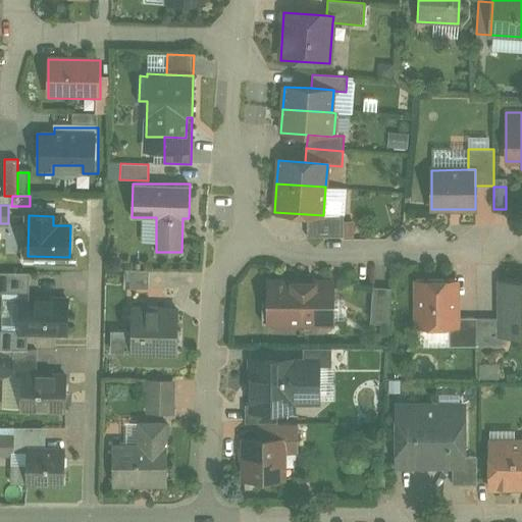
[(344,221),(307,221),(307,238),(344,238),(344,221)]
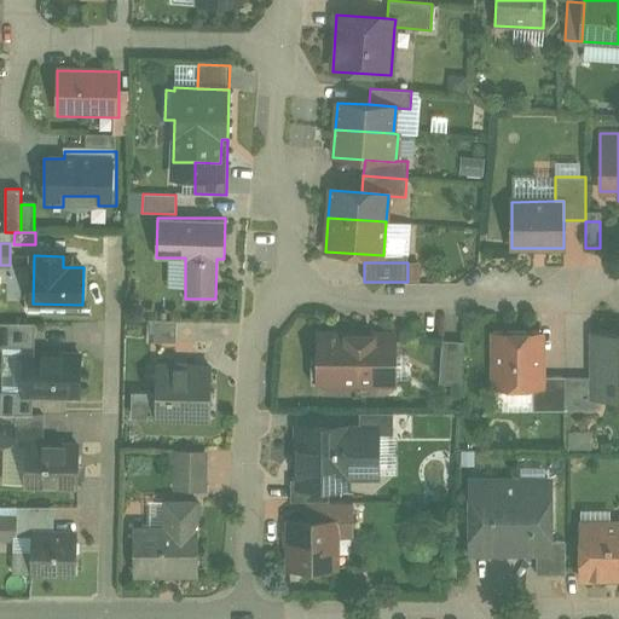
[(175,320),(146,319),(146,341),(175,341),(175,320)]
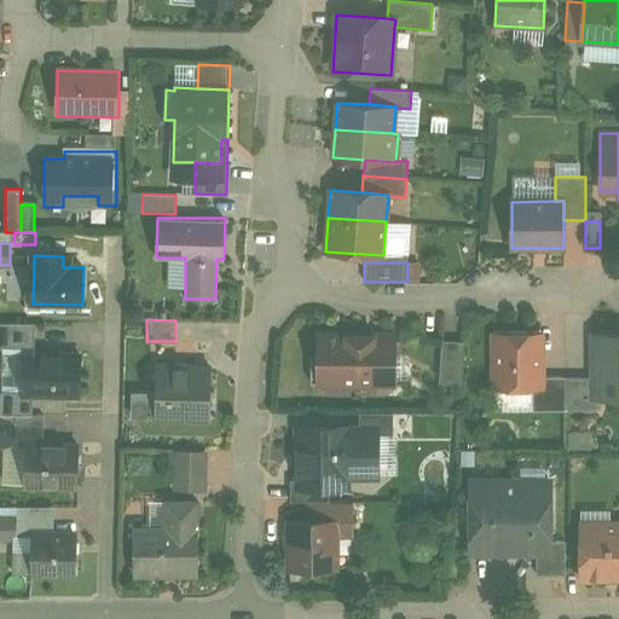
[(33,325),(4,324),(3,346),(32,347),(33,325)]
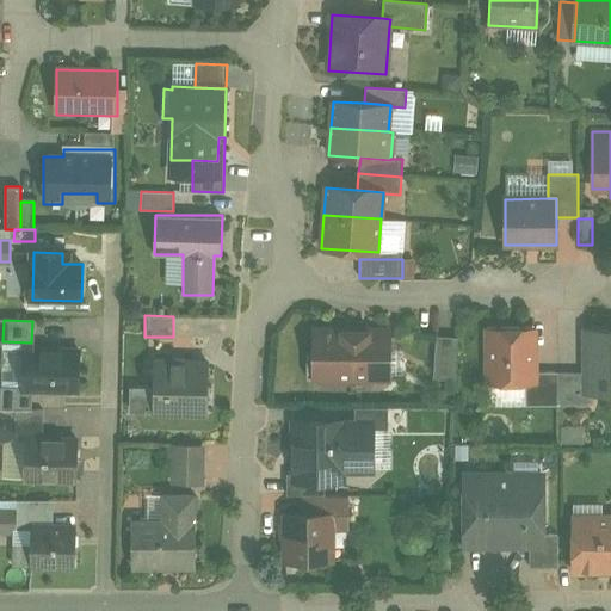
[(610,329),(586,331),(586,372),(586,393),(588,393),(610,392),(610,329)]
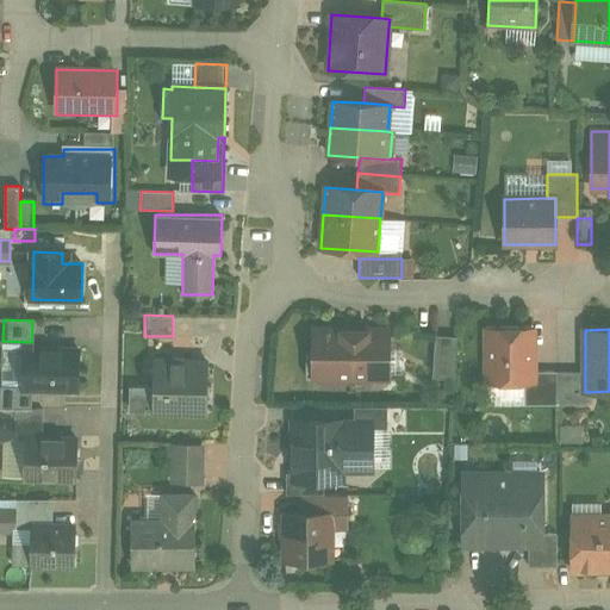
[(352,330),(313,330),(313,352),(306,352),(306,378),(352,378),(352,330)]
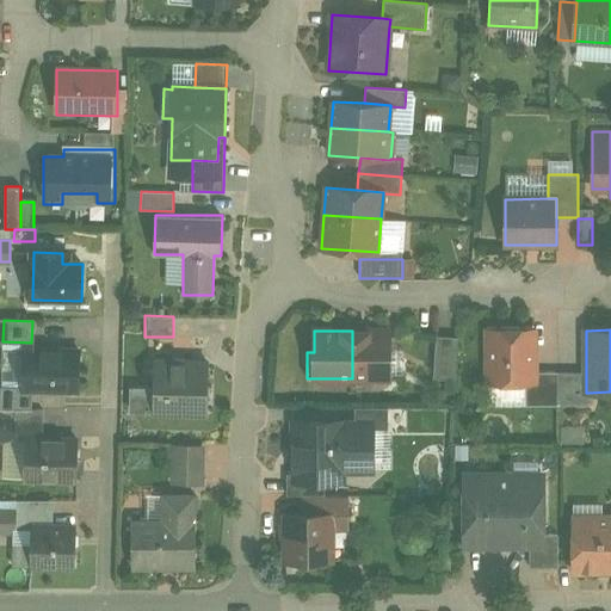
[(389,331),(352,331),(352,378),(389,378),(389,331)]
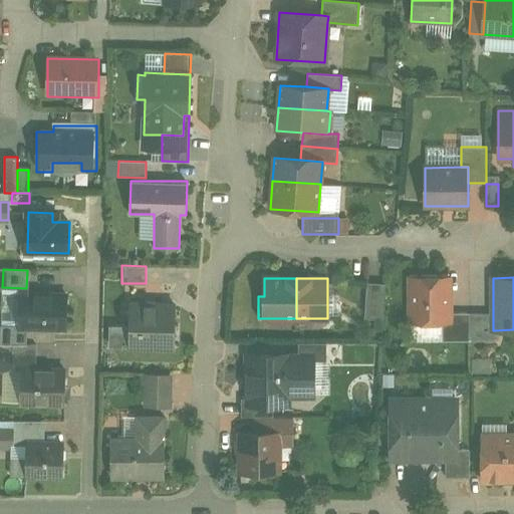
[(449,278),(411,278),(411,321),(442,321),(449,321),(449,313),(449,278)]
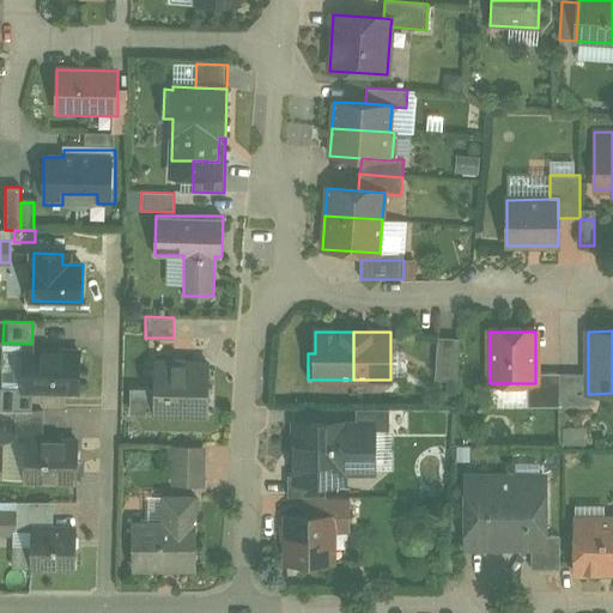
[(459,338),(437,337),(435,380),(456,381),(459,338)]
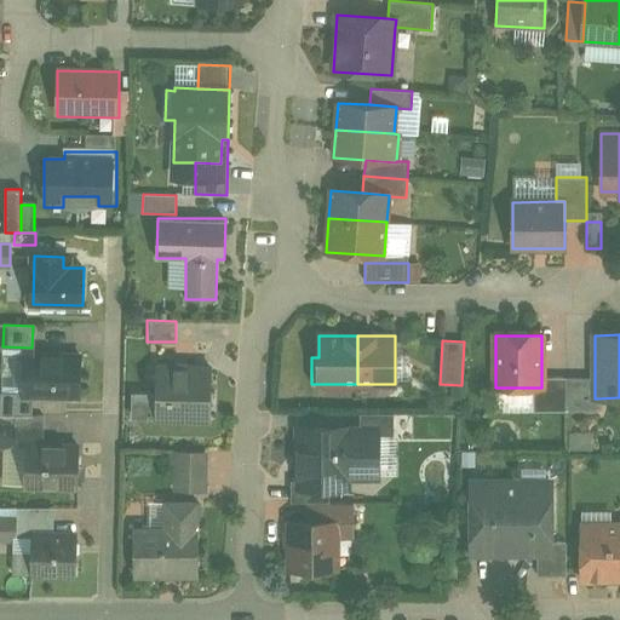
[(81,356),(26,356),(26,395),(81,396),(81,356)]
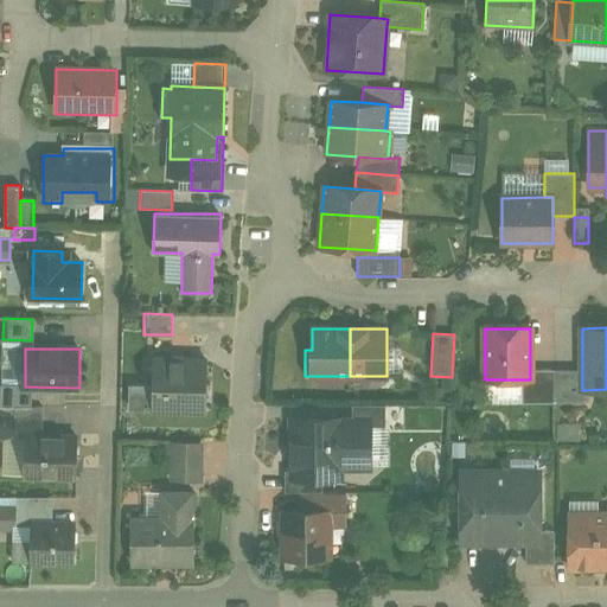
[(203,363),(171,363),(171,358),(153,358),(152,409),(204,410),(206,358),(203,358),(203,363)]
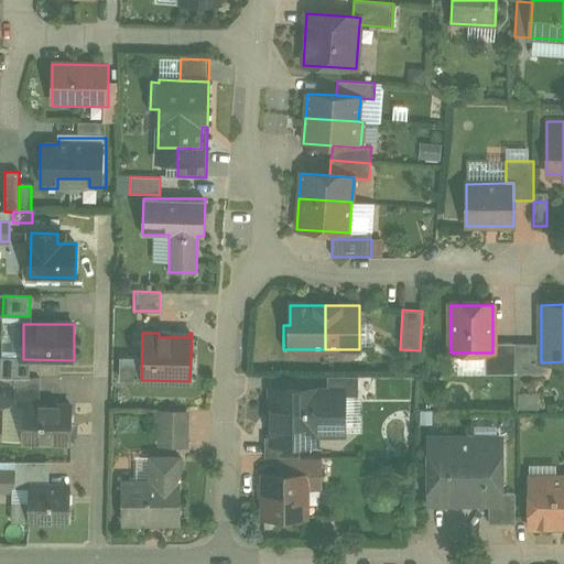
[(514,344),(492,344),(492,353),(485,353),(485,375),(514,375),(514,372),(514,344)]
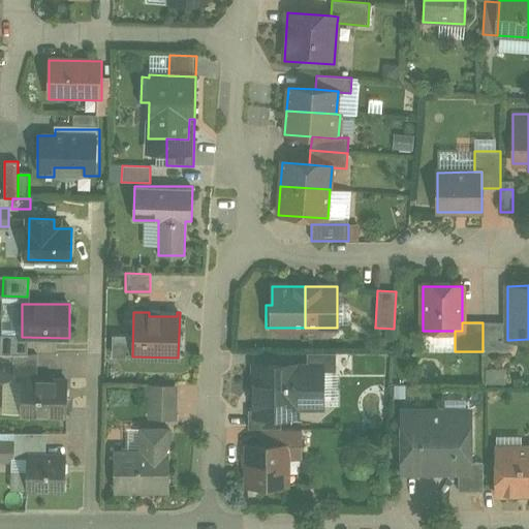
[(507,322),(483,322),(483,349),(509,349),(509,340),(507,340),(507,322)]
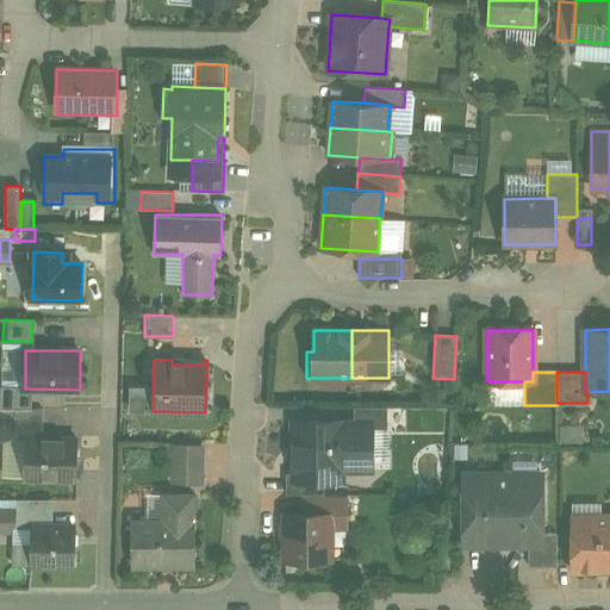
[(387,406),(354,406),(354,421),(372,421),(372,429),(387,429),(387,406)]
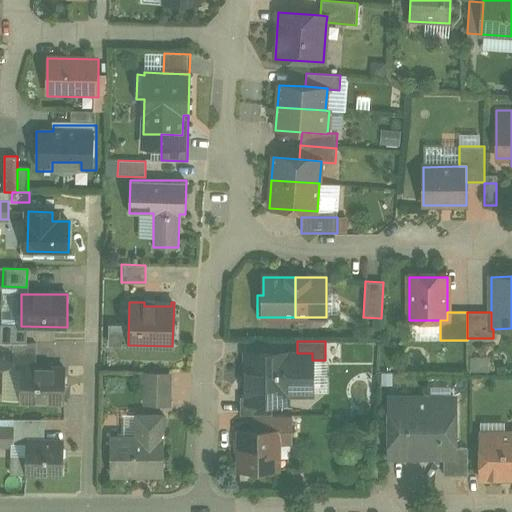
[(12,352),(0,351),(0,369),(12,370),(12,352)]
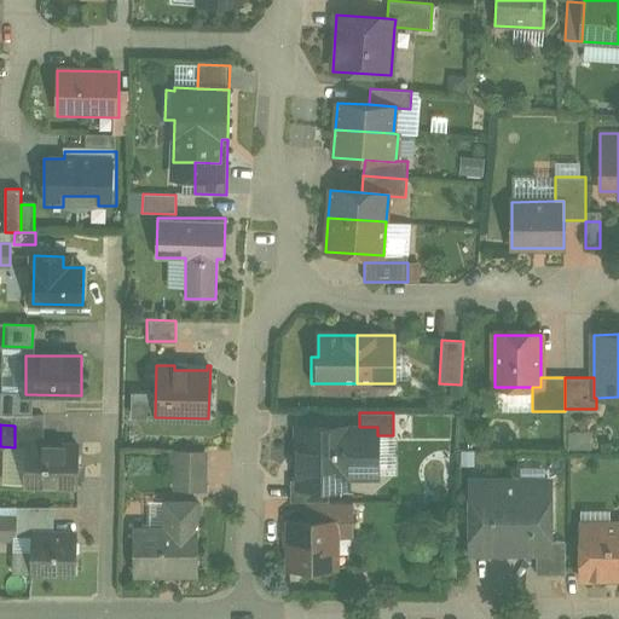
[(359,427),(298,427),(298,480),(298,487),(329,487),(346,486),(346,476),(369,476),(369,452),(377,452),(377,435),(377,427),(359,427)]
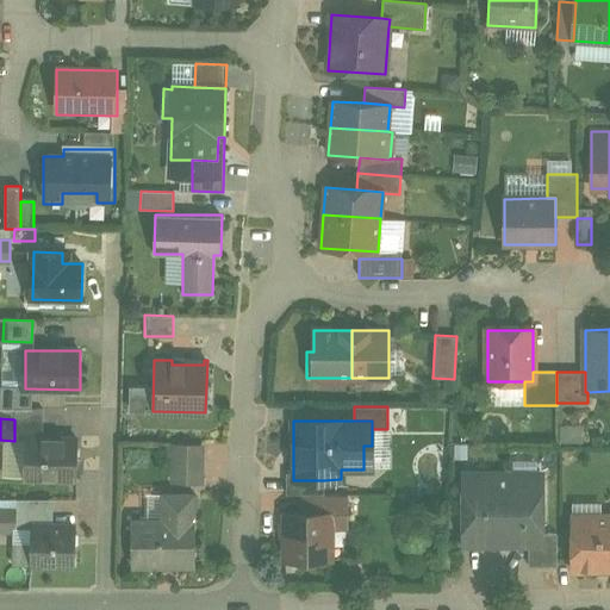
[(76,440),(26,439),(25,479),(75,480),(76,440)]
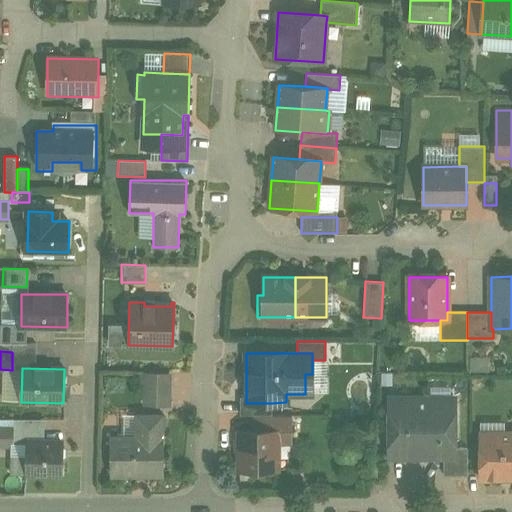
[(169,373),(142,372),(142,386),(146,387),(145,405),(168,406),(169,373)]
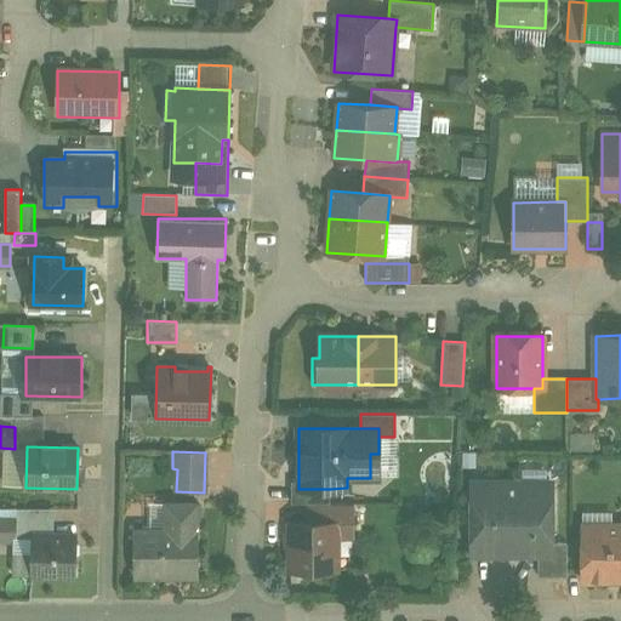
[(330,489),(298,489),(298,482),(291,482),(291,503),(308,503),(330,503),(330,489)]
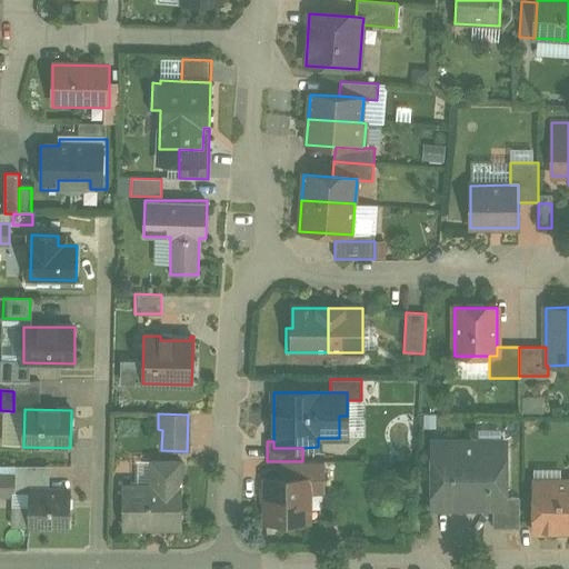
[(505,443),(433,443),(433,507),(492,507),(505,507),(505,498),(505,443)]
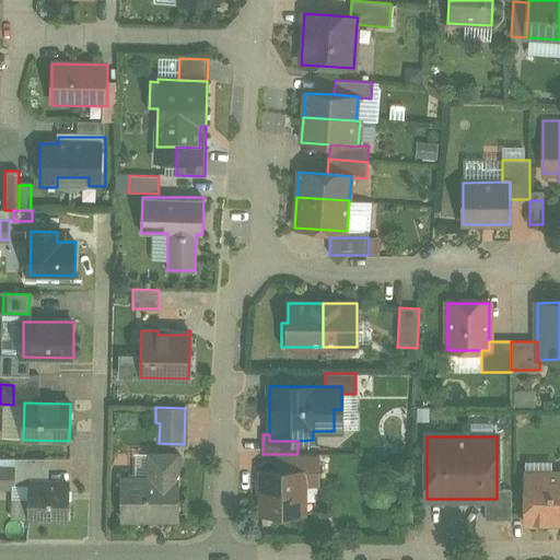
[(298,454),(278,454),(278,471),(303,471),(303,473),(317,473),(317,454),(298,454)]
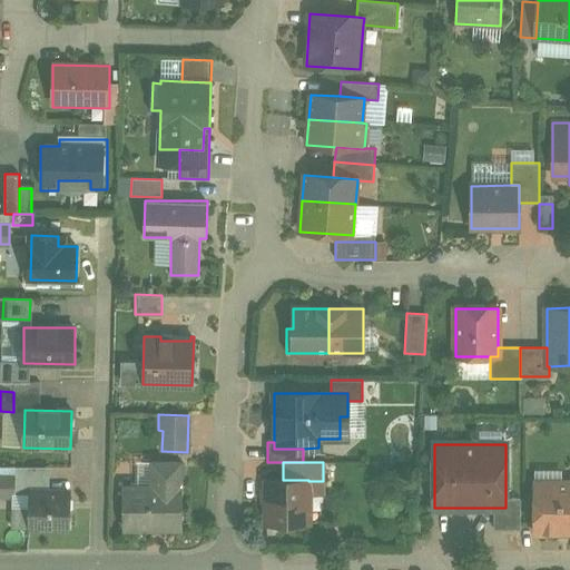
[(154,488),(123,488),(124,529),(182,529),(182,488),(180,488),(180,463),(154,463),(154,488)]
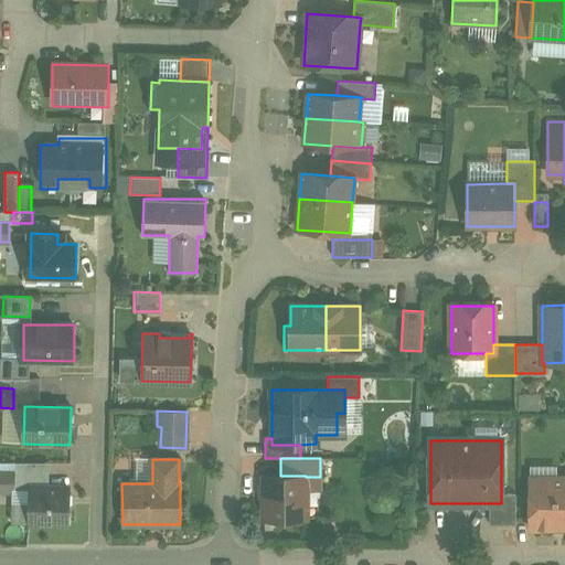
[(49,465),(18,464),(17,484),(49,484),(49,465)]
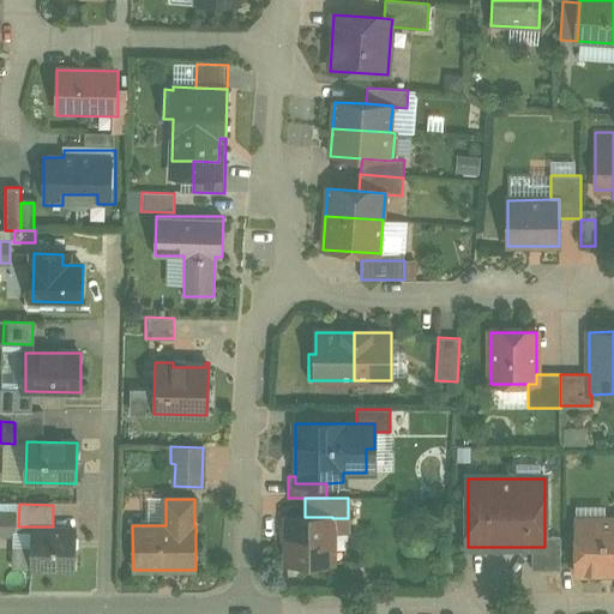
[(16,513),(0,512),(0,534),(16,535),(16,513)]
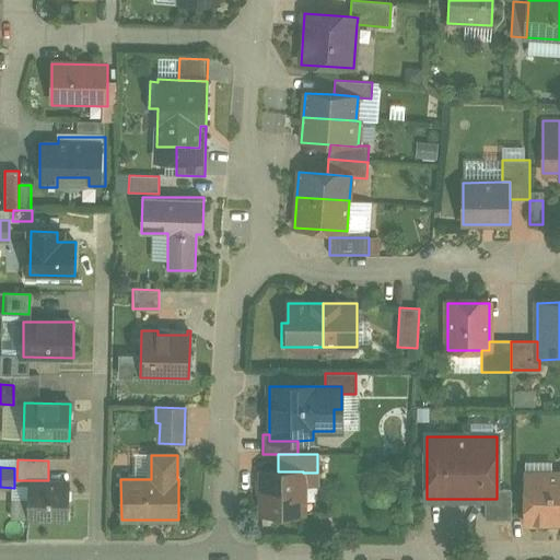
[(278,471),(261,471),(263,513),(303,513),(303,473),(303,471),(278,471)]
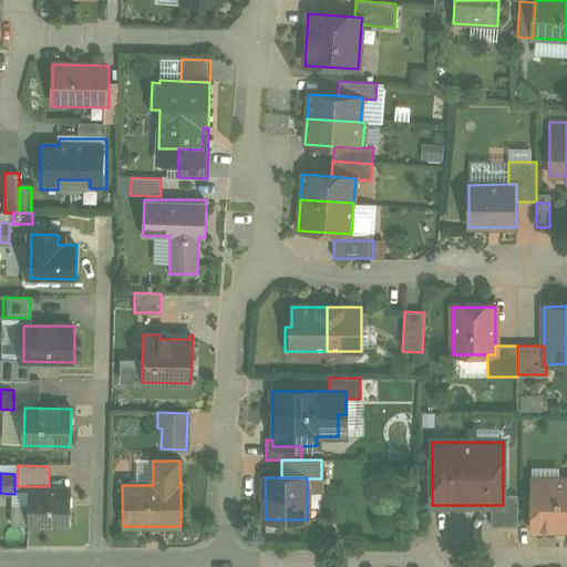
[(566,477),(554,478),(554,485),(532,485),(532,531),(566,529),(566,477)]
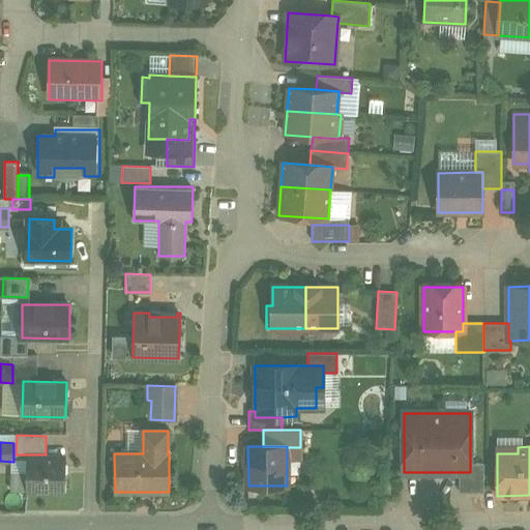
[(64,458),(28,457),(27,491),(64,492),(64,458)]
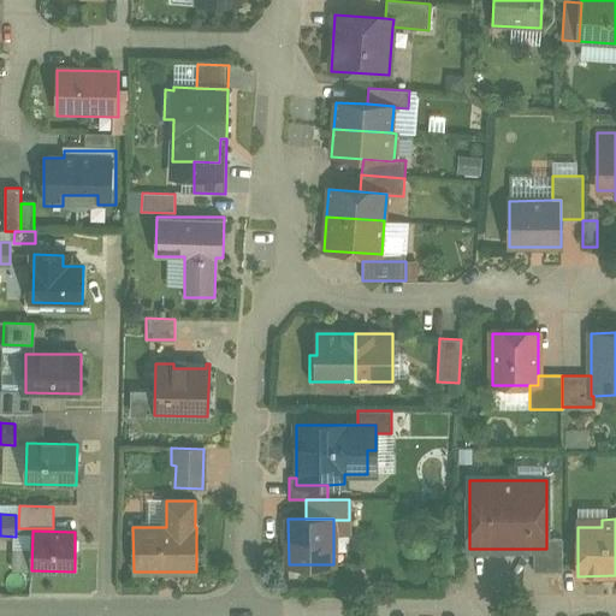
[(562,539),(546,539),(546,549),(533,549),(533,570),(562,570),(562,539)]
